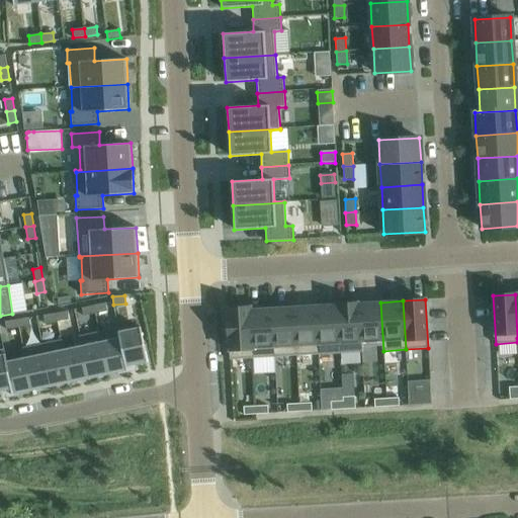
[(105,303),(93,306),(95,314),(107,311),(105,303)]
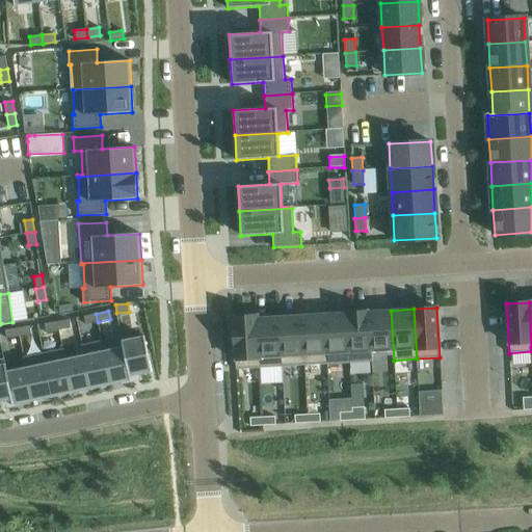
[(391,311),(368,312),(371,362),(372,362),(372,356),(393,355),(393,361),(394,361),(391,311)]
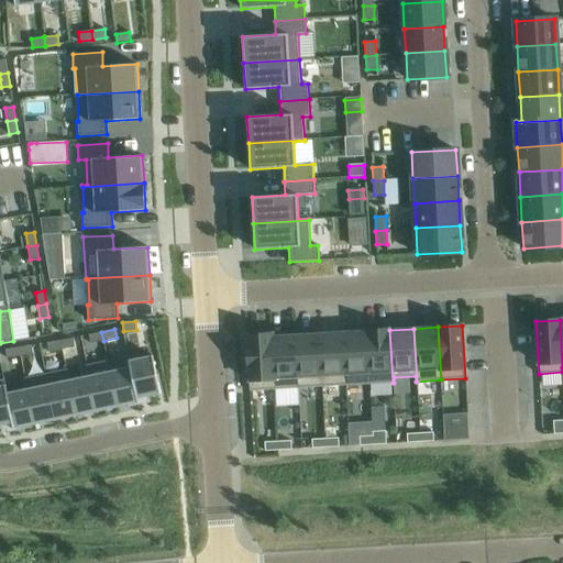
[(366,331),(370,384),(393,383),(389,330),(366,331)]
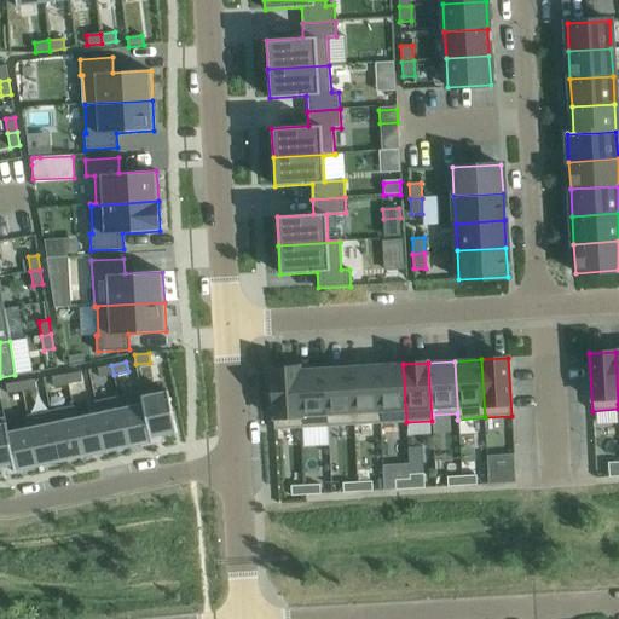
[(406,422),(403,364),(376,365),(380,423),(406,422)]
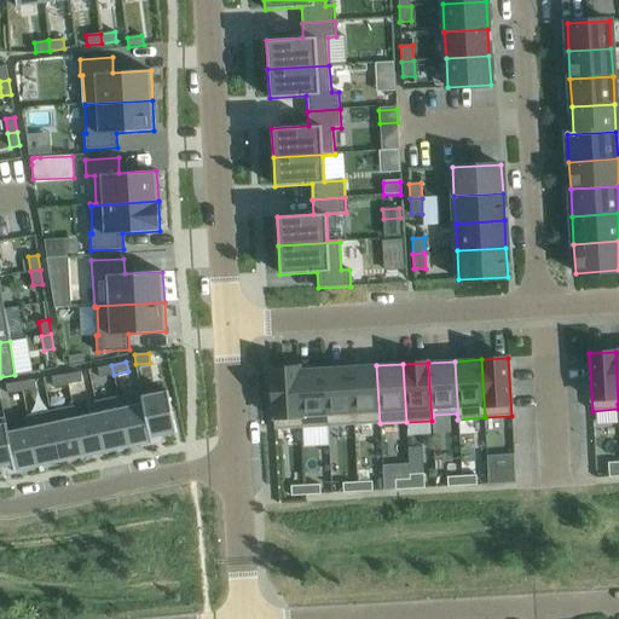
[(111,365),(97,368),(99,377),(114,375),(111,365)]
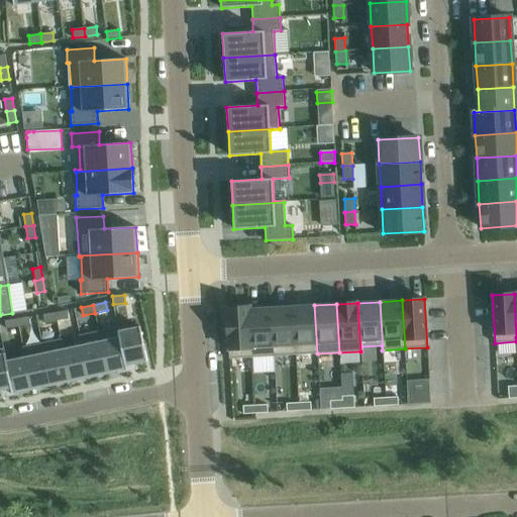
[(317,353),(314,305),(293,307),(296,355),(317,353)]
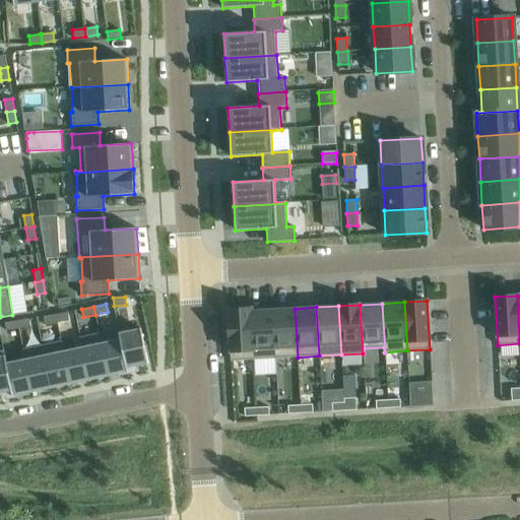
[(254,360),(251,309),(228,310),(231,362),(254,360)]
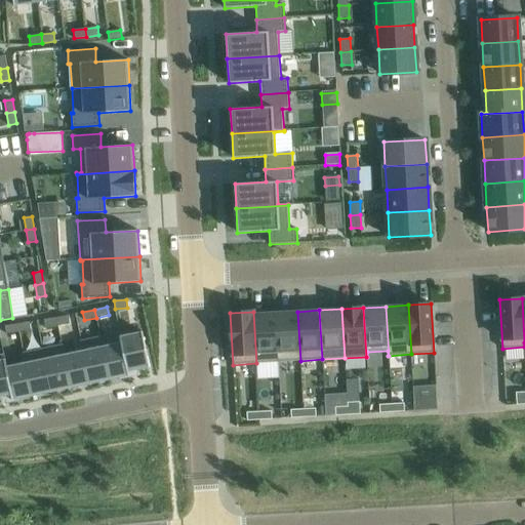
[(278,362),(275,313),(254,314),(254,312),(253,312),(256,363),(278,362)]
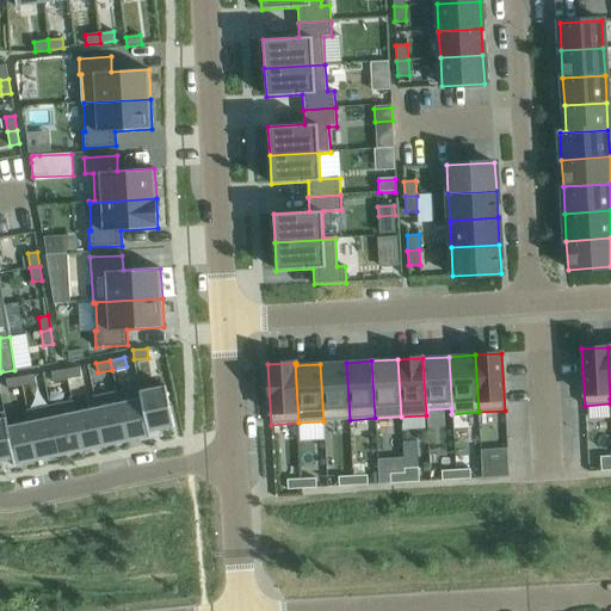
[(350,420),(346,363),(320,364),(323,421),(350,420)]
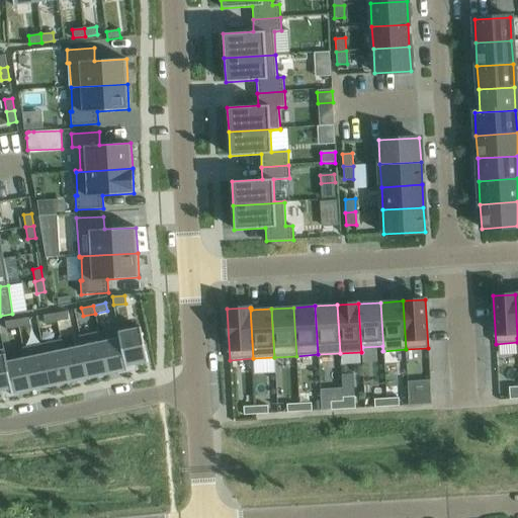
[(68,312),(56,314),(57,322),(69,320),(68,312)]
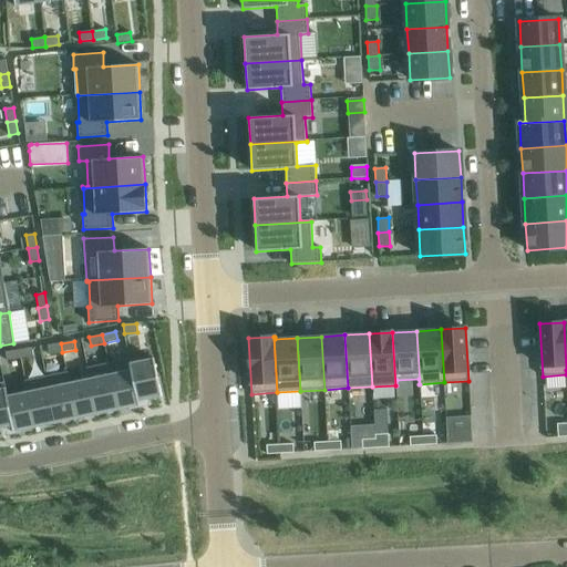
[(61,343),(48,346),(49,354),(62,352),(61,343)]
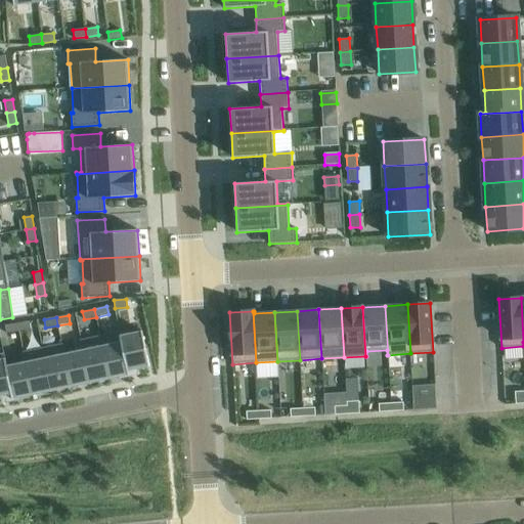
[(30,321),(17,323),(18,332),(31,330),(30,321)]
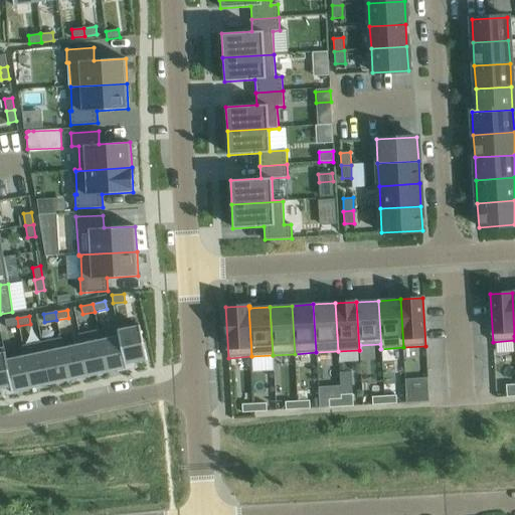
[(17,318),(5,320),(6,328),(18,326),(17,318)]
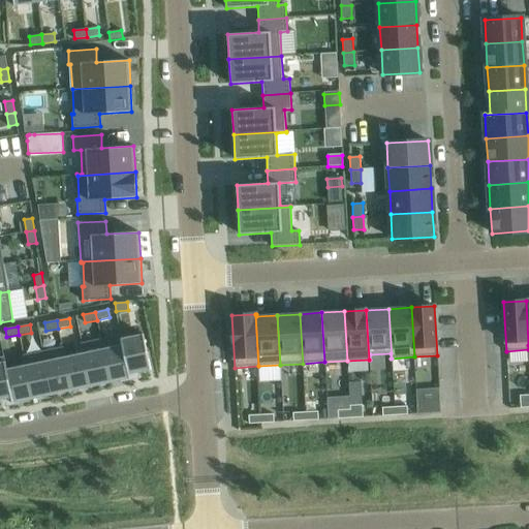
[(121,335),(120,335),(129,378),(130,378),(130,374),(151,370),(143,334),(122,338),(121,335)]
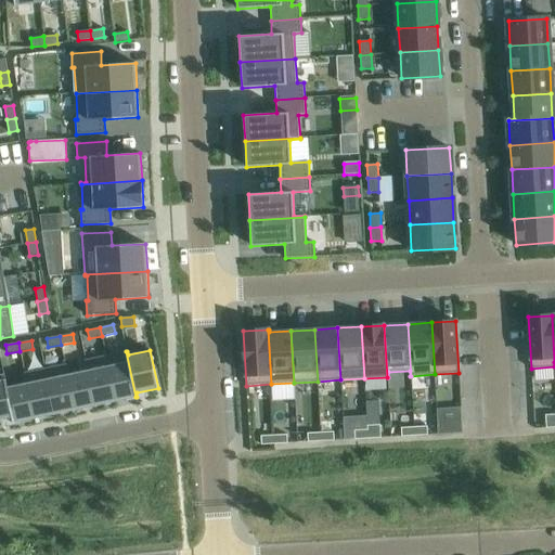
[(126,351),(106,356),(116,401),(136,397),(126,351)]
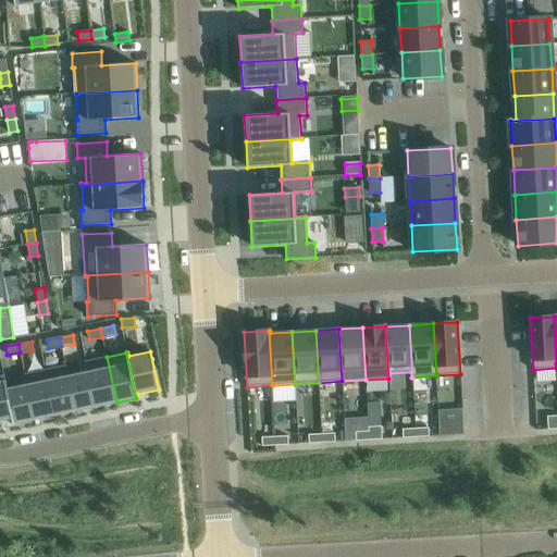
[(107,357),(86,361),(96,407),(116,403),(107,357)]
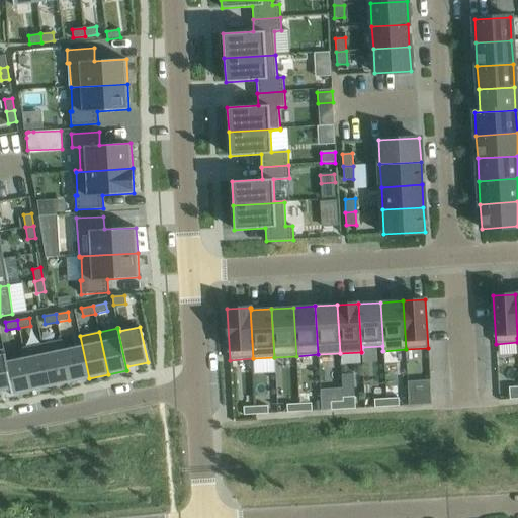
[(62,339),(61,340),(70,382),(89,378),(80,336),(79,336),(81,345),(64,349),(62,339)]
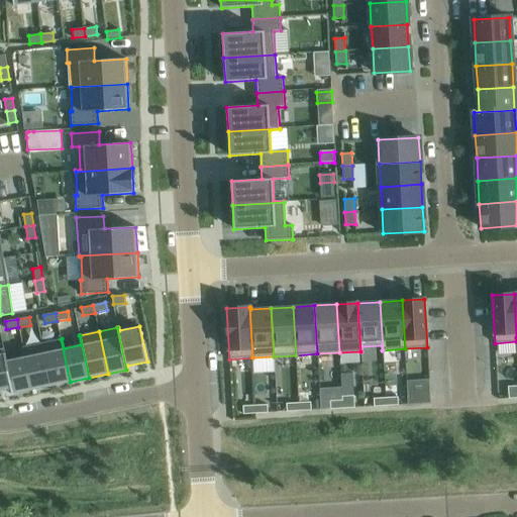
[(61,339),(41,343),(50,386),(70,382),(61,339)]
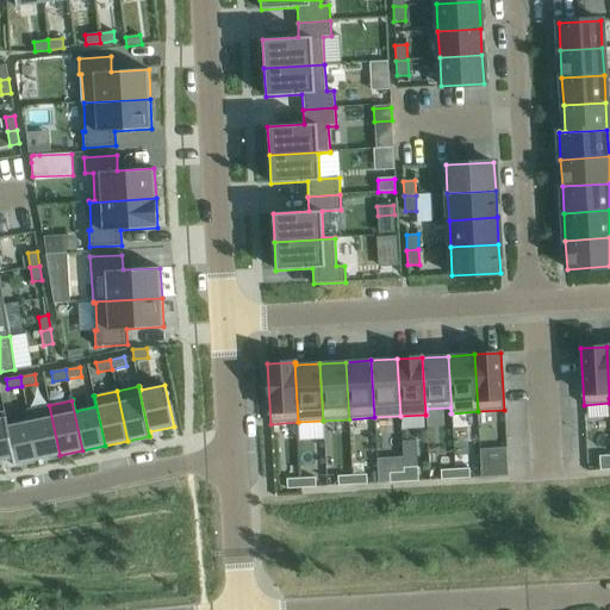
[(49,405),(27,410),(38,460),(60,455),(49,405)]
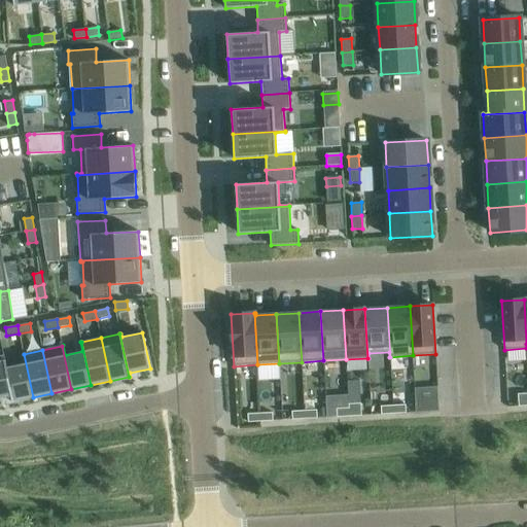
[(4,355),(3,355),(13,401),(33,397),(24,354),(22,354),(24,363),(6,367),(4,355)]
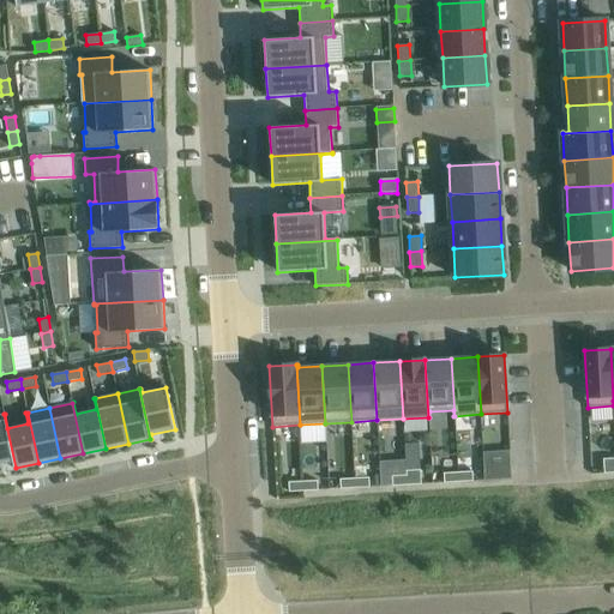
[(4,414),(0,414),(0,464),(13,462),(14,469),(16,468),(4,414)]
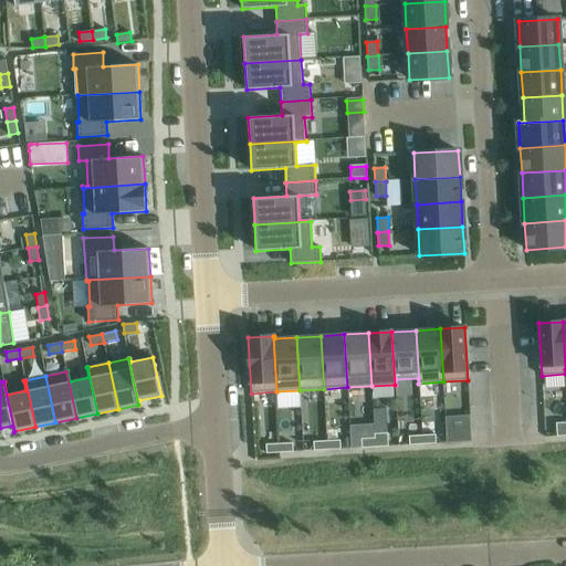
[(523,398),(522,436),(543,436),(543,399),(523,398)]
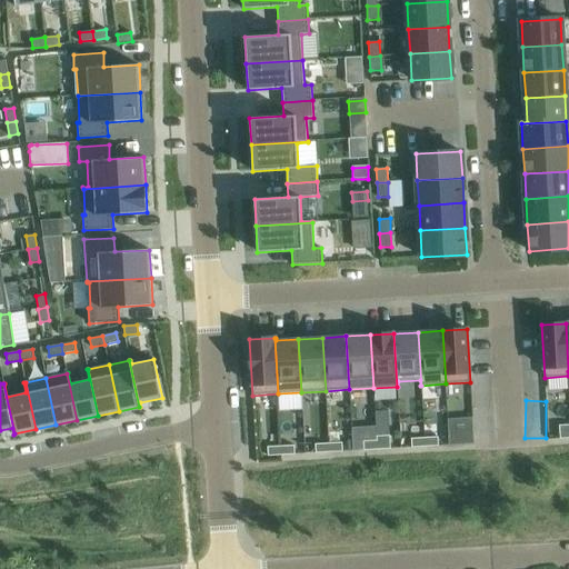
[(547,413),(547,438),(556,438),(556,413),(547,413)]
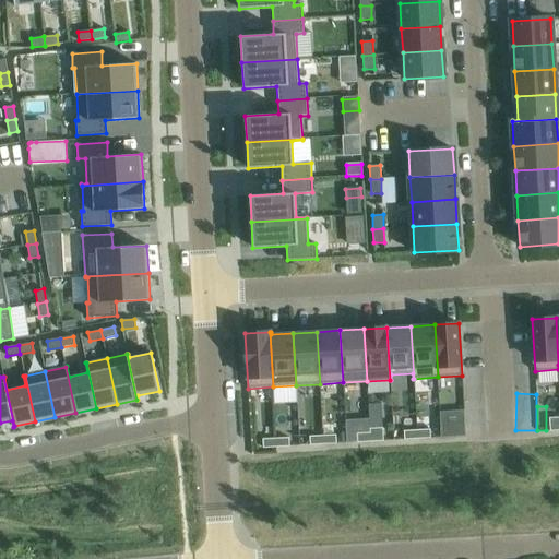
[(549,431),(558,430),(558,417),(549,418),(549,431)]
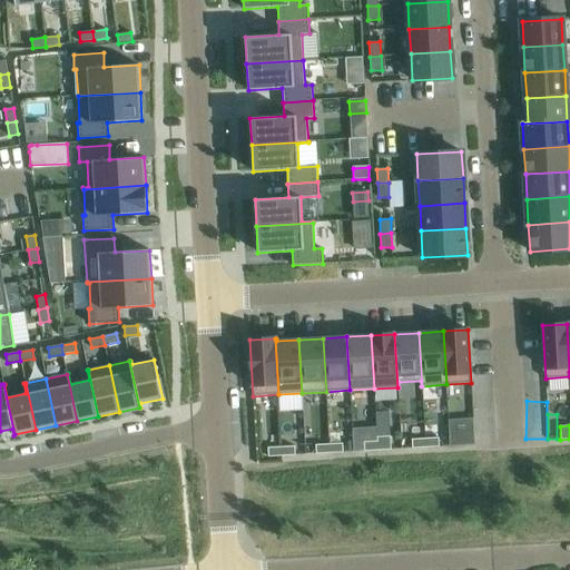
[(376,436),(377,442),(377,451),(391,450),(390,436),(376,436)]
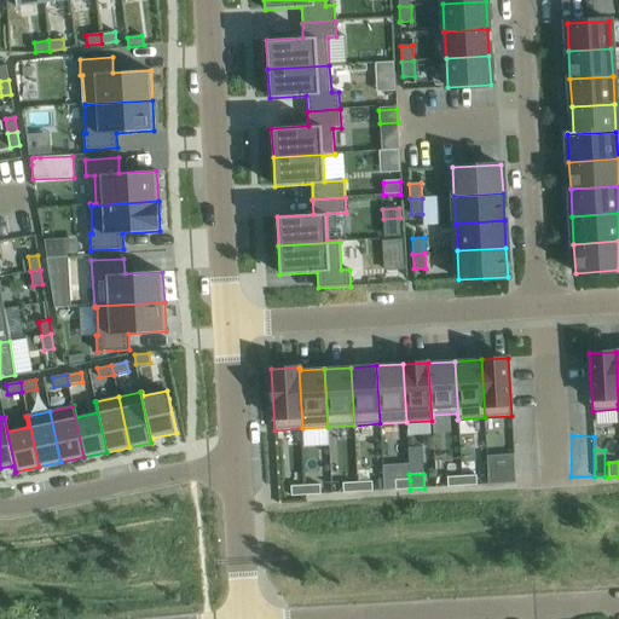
[(503,474),(487,475),(489,485),(503,484),(503,474)]
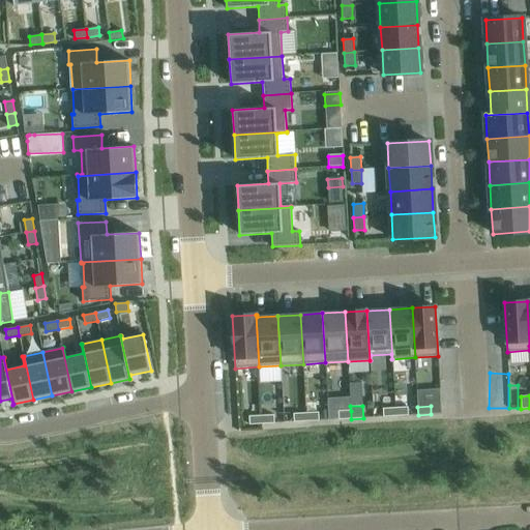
[(408,407),(395,408),(395,416),(408,415),(408,407)]
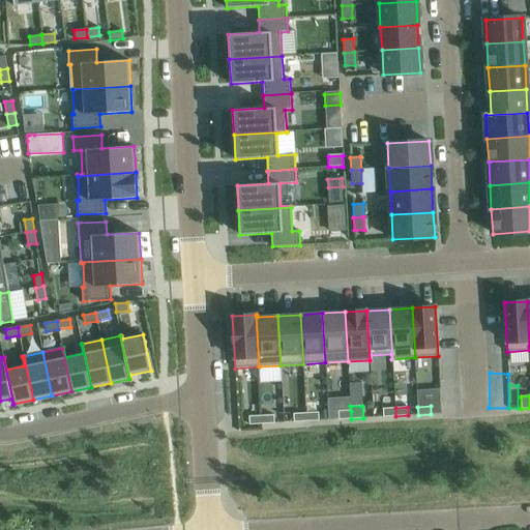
[(395,408),(383,409),(383,417),(395,416),(395,408)]
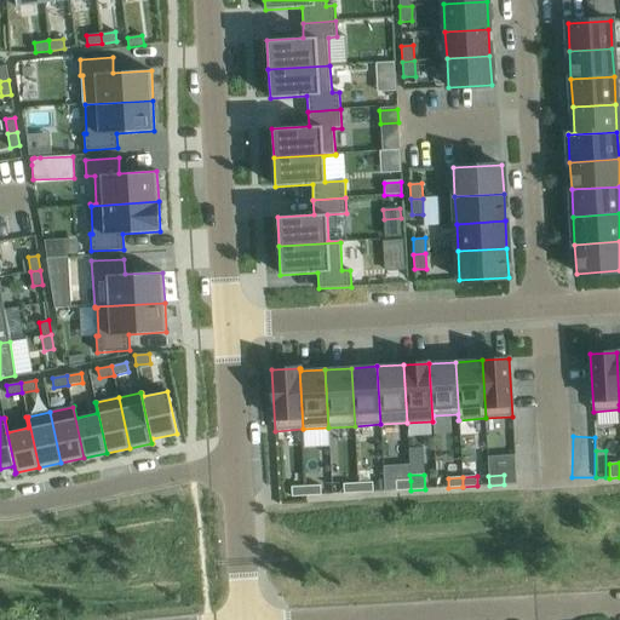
[(411,491),(411,481),(396,481),(396,491),(411,491)]
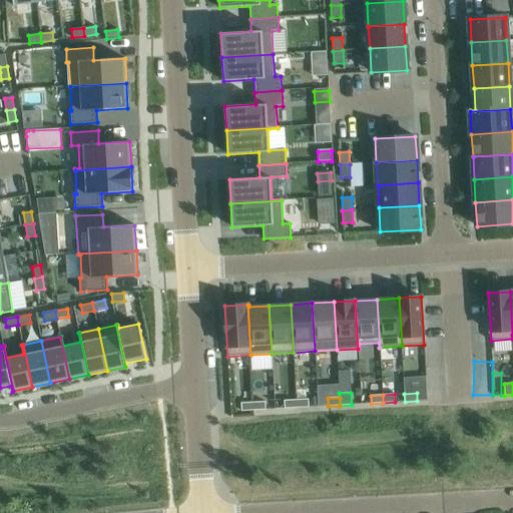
[(308,399),(296,400),(297,408),(309,407),(308,399)]
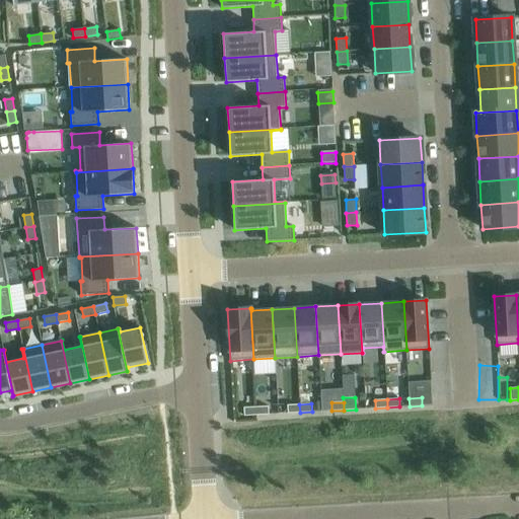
[(300,413),(299,404),(287,405),(288,414),(300,413)]
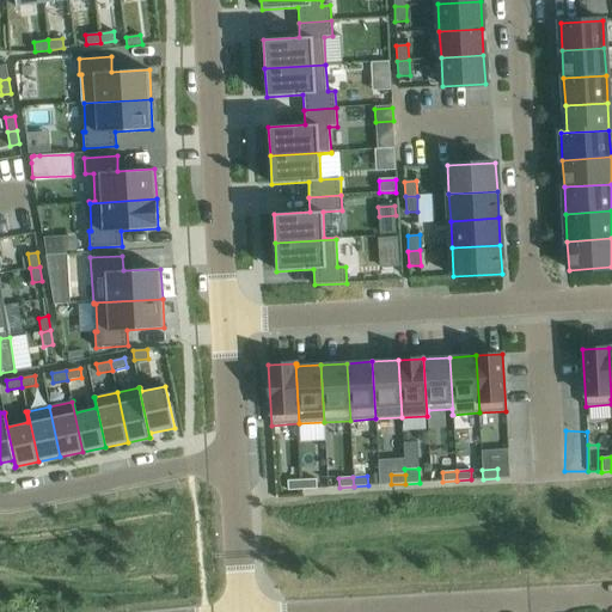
[(316,479),(301,481),(303,490),(317,489),(316,479)]
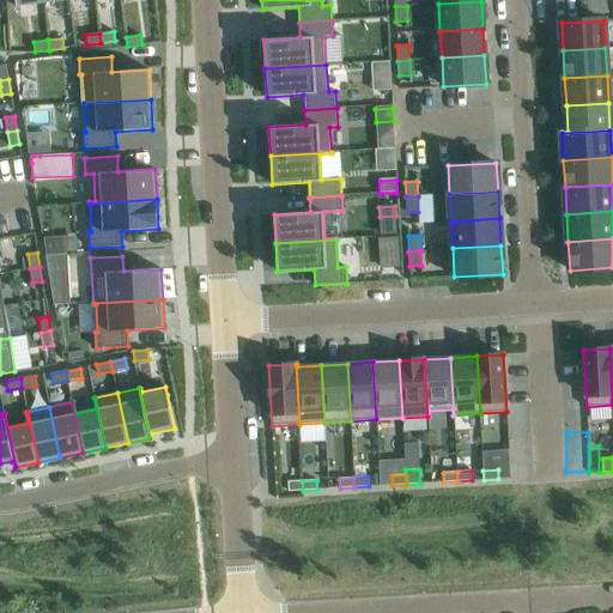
[(303,491),(302,481),(287,481),(289,491),(303,491)]
